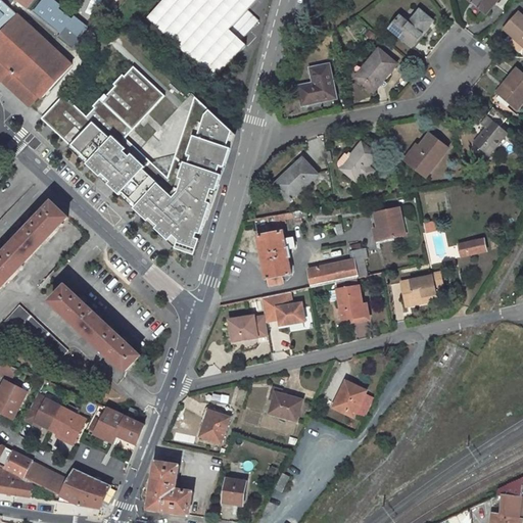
[(15,0),(28,9),(34,0),(15,0)]
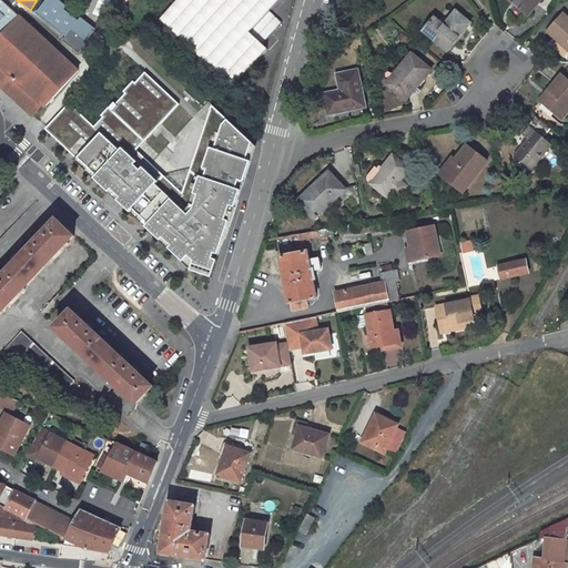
[(92,29),(54,0),(39,0),(30,13),(78,49),(92,29)]
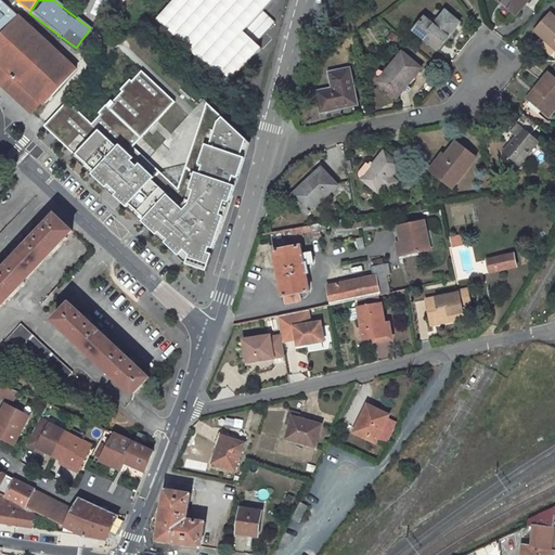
[(272,0),(173,0),(156,18),(226,85),(260,49),(243,33),(272,0)]
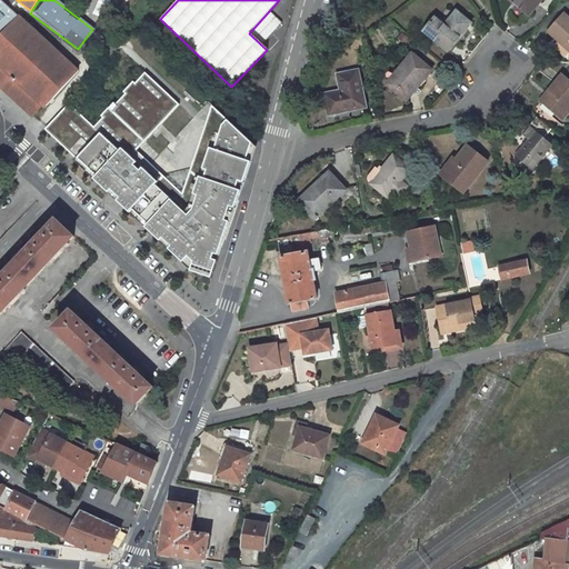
[(513,0),(527,11),(536,0),(513,0)]
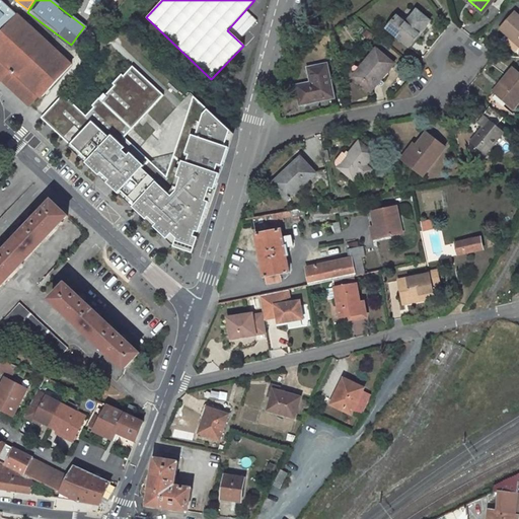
[(75,66),(11,4),(0,15),(0,79),(2,82),(5,79),(31,104),(42,95),(44,97),(75,66)]
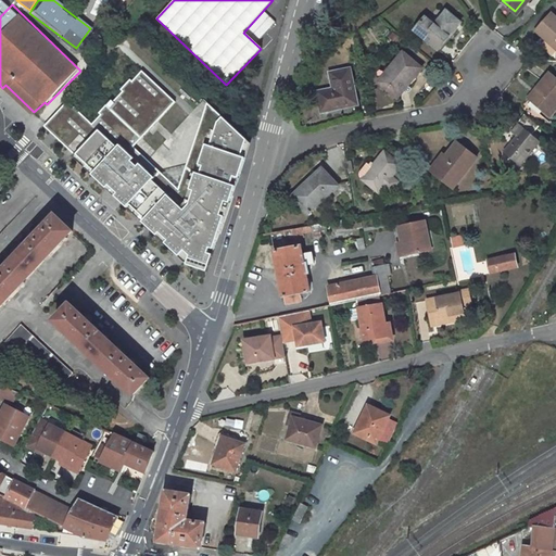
[(428,14),(417,26),(441,47),(464,20),(447,7),(436,21),(428,14)]
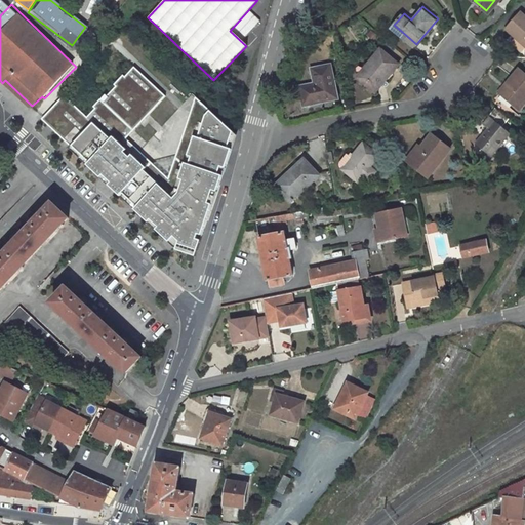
[(524,16),(515,9),(500,26),(523,44),(523,53),(524,52),(524,16)]
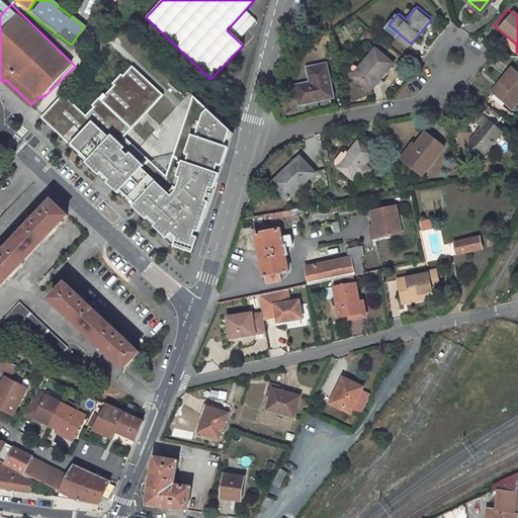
[(247,19),(240,27),(244,31),(241,34),(245,38),(255,26),(247,19)]
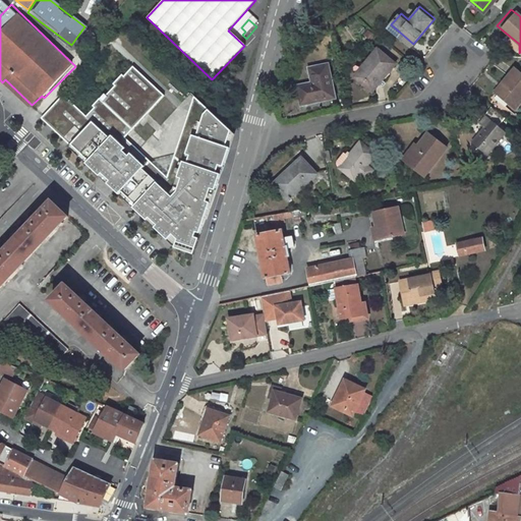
[(378,44),(354,71),(372,88),(395,61),(378,44)]
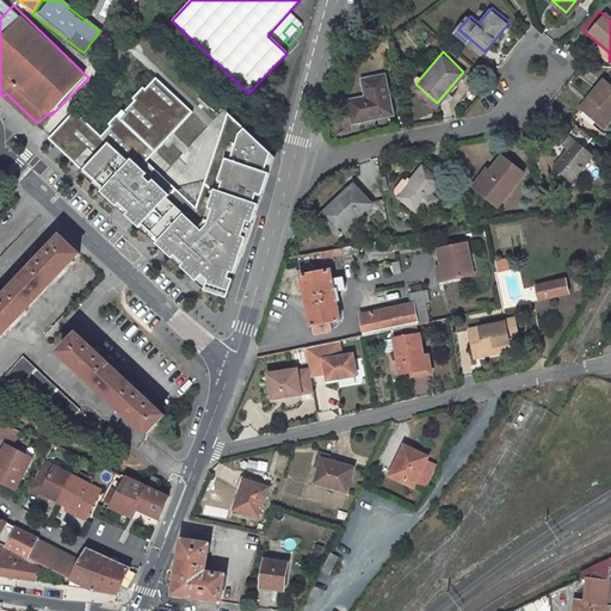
[(349,94),(353,117),(394,109),(387,69),(363,74),(366,91),(349,94)]
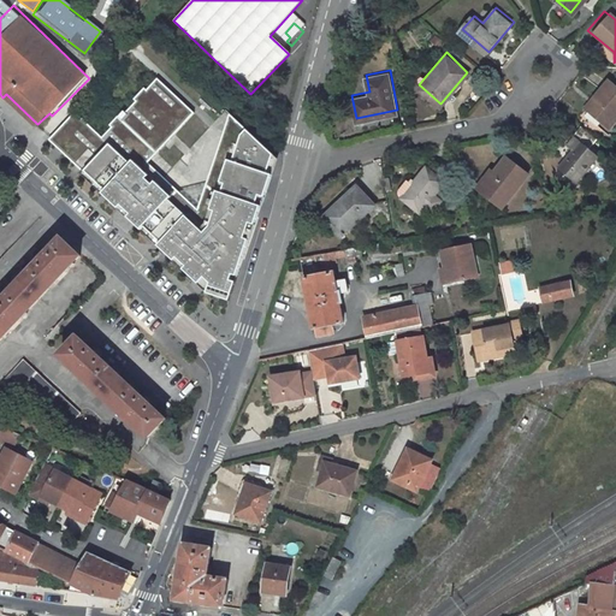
[(591,100),(580,112),(599,129),(615,111),(615,93),(602,80),(587,96),(591,100)]
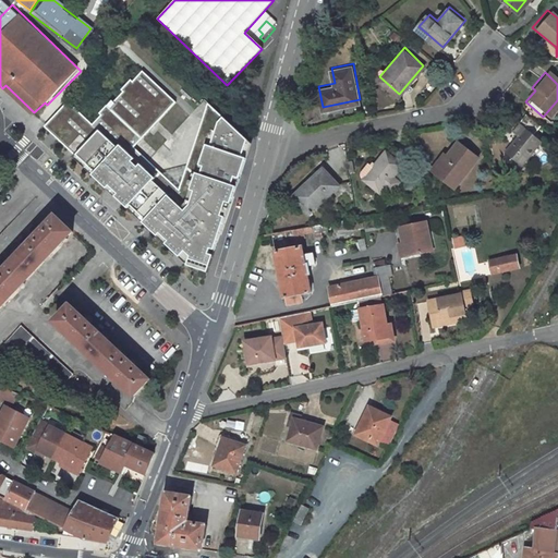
[(249,145),(207,105),(174,191),(131,147),(174,104),(143,73),(92,124),(68,101),(43,125),(184,261),(205,268),(233,187),(230,186),(235,170),(227,161),(235,153),(243,160),(249,145)]
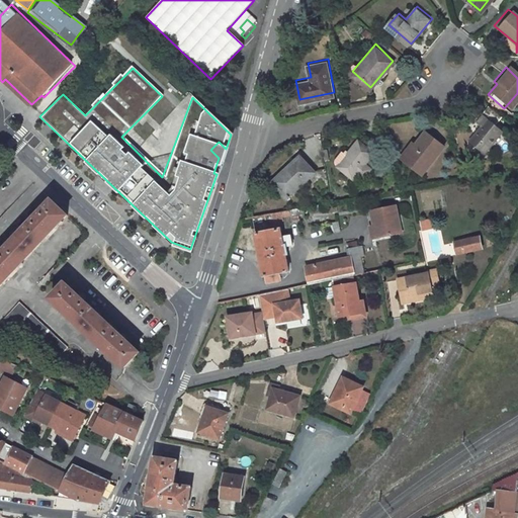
[(497,84),(494,81),(485,91),(488,94),(497,84)]
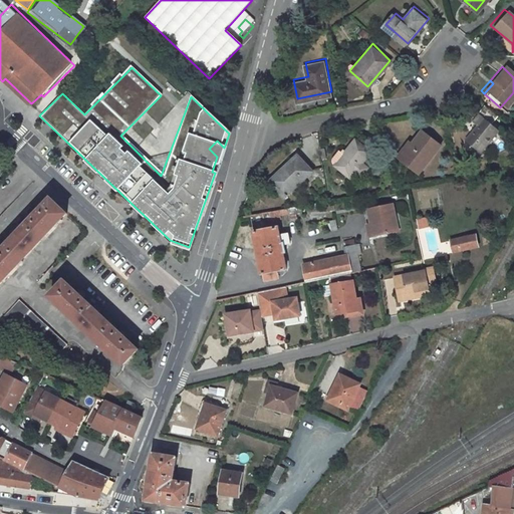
[(473,121),(463,134),(479,148),(496,127),(495,125),(502,116),(484,101),(470,117),(473,121)]
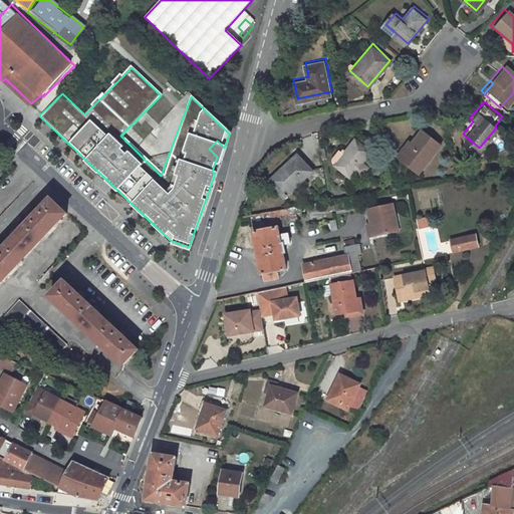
[(400,147),(393,155),(413,172),(436,144),(418,129),(401,149),(400,147)]
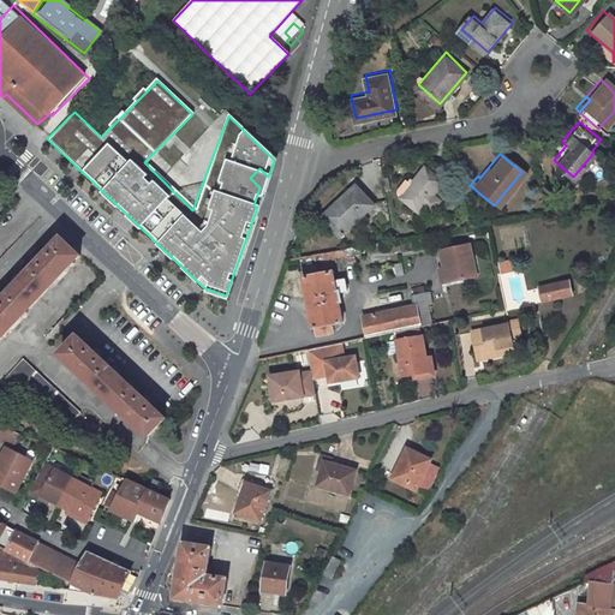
[(407,173),(398,184),(396,189),(419,207),(445,175),(425,161),(412,177),(407,173)]
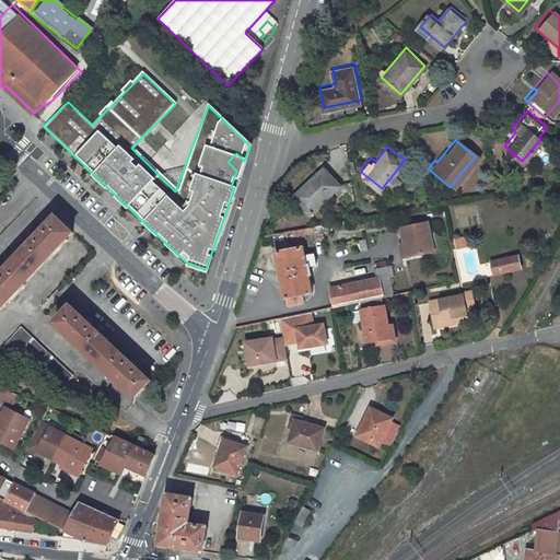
[(234,188),(244,161),(236,153),(228,162),(236,171),(231,187),(234,188)]
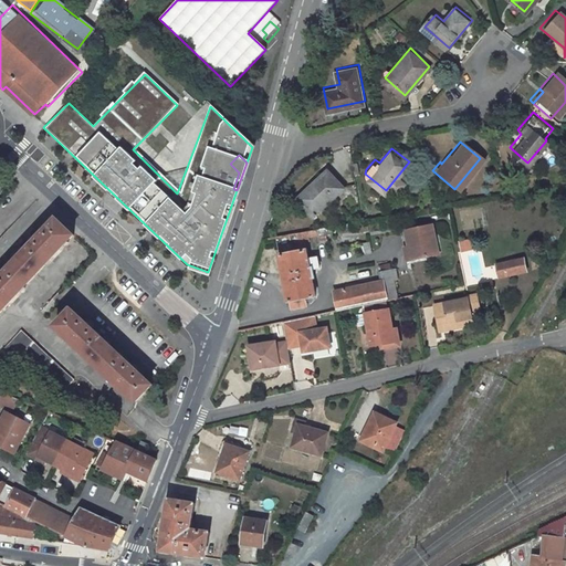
[(328,167),(302,198),(324,215),(341,196),(350,205),(362,202),(357,180),(349,182),(328,167)]
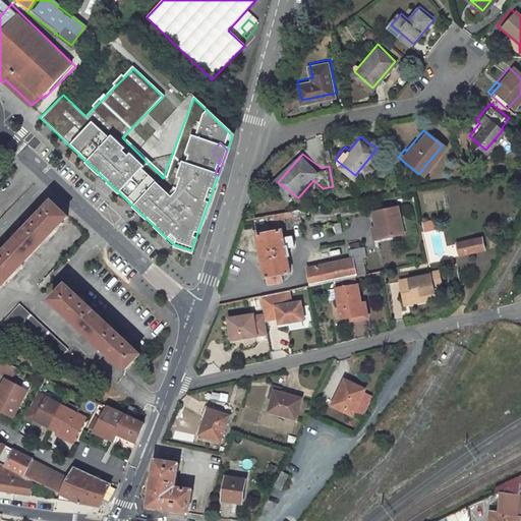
[(0,286),(66,216),(52,203),(0,257),(0,286)]
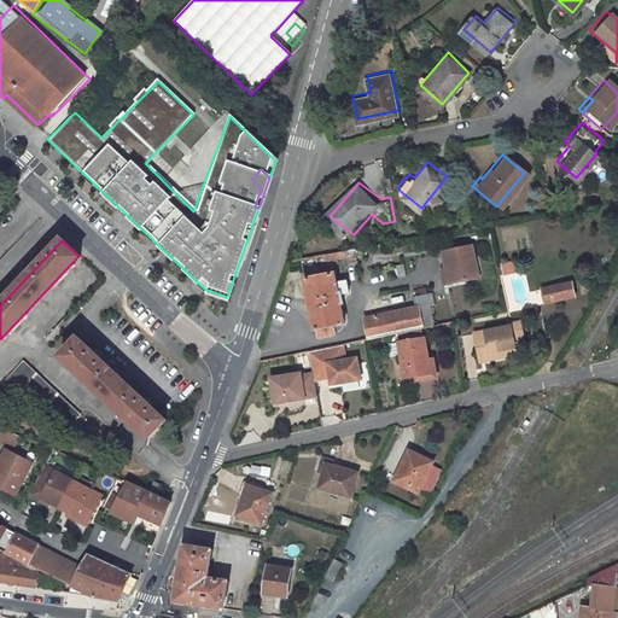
[(477,240),(453,245),(459,277),(483,270),(477,240)]
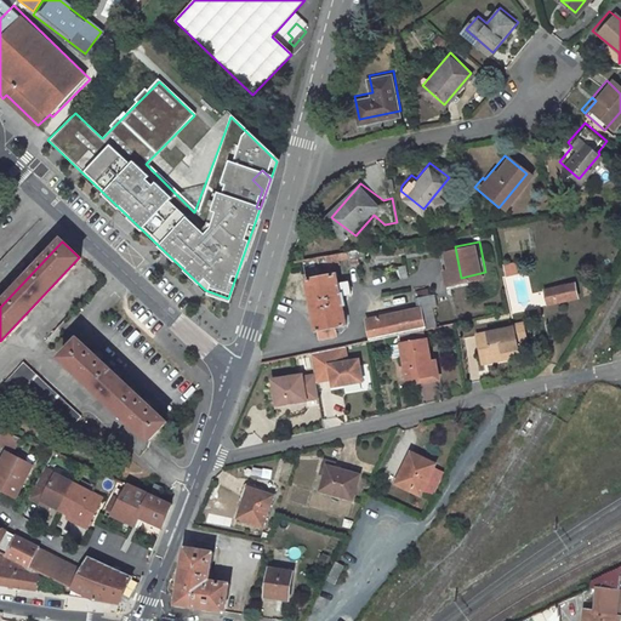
[(351,245),(330,249),(331,257),(352,254),(351,245)]
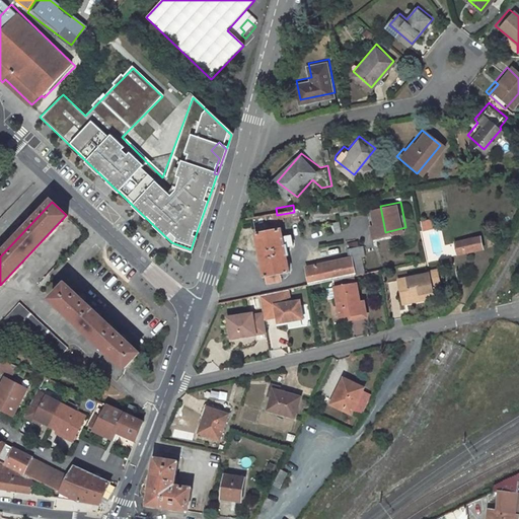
[(435,220),(424,222),(426,231),(437,229),(435,220)]
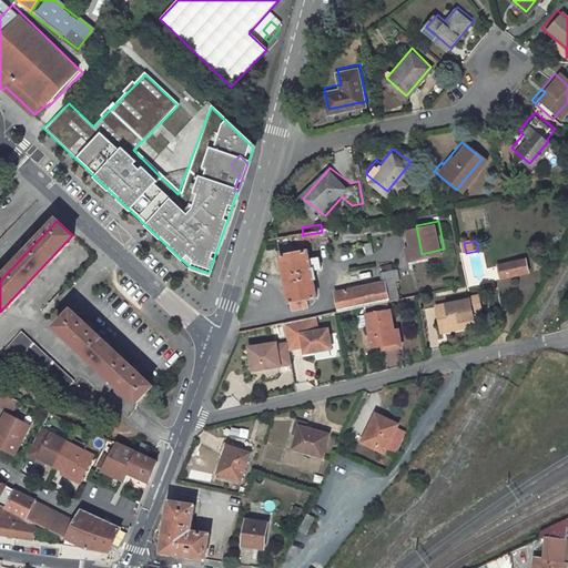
[(364,256),(371,254),(369,243),(362,244),(364,256)]
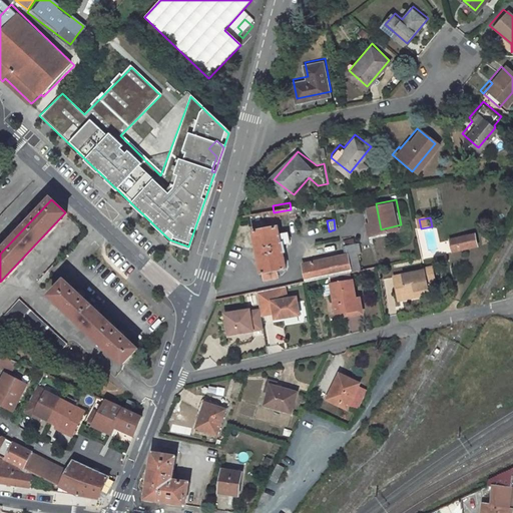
[(282,221),(258,225),(266,268),(269,267),(270,274),(282,271),(281,264),(290,262),(287,246),(290,245),(288,239),(294,237),(293,227),(284,228),(282,221)]
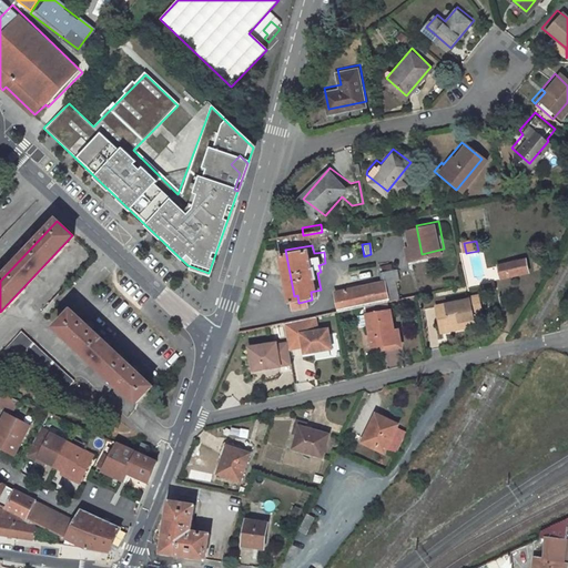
[(528,254),(501,260),(504,272),(530,266),(528,254)]
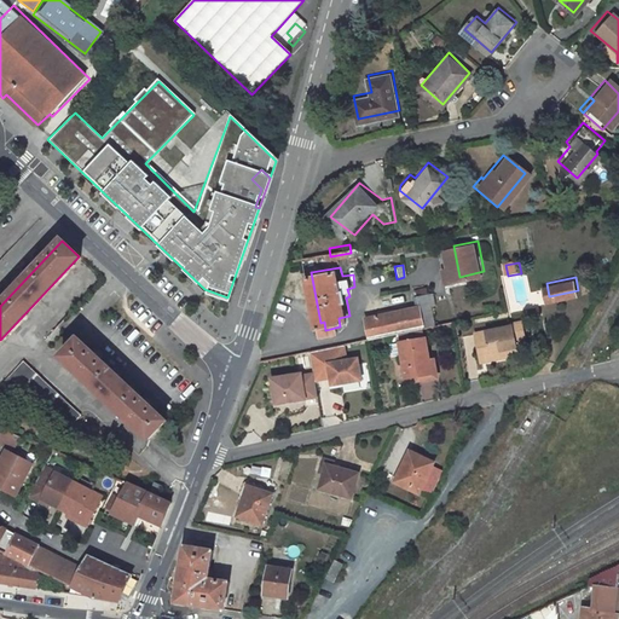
[(421,301),(370,311),(372,333),(440,318),(435,301),(440,300),(438,287),(433,288),(432,282),(417,284),(421,301)]
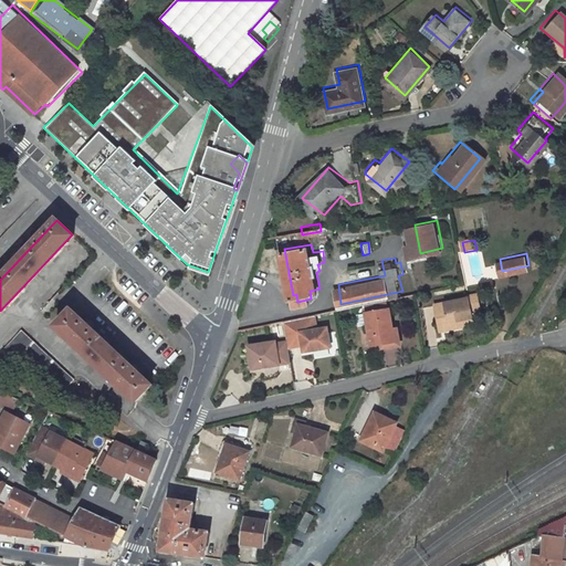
[(467,289),(467,292),(469,303),(479,301),(475,286),(467,289)]
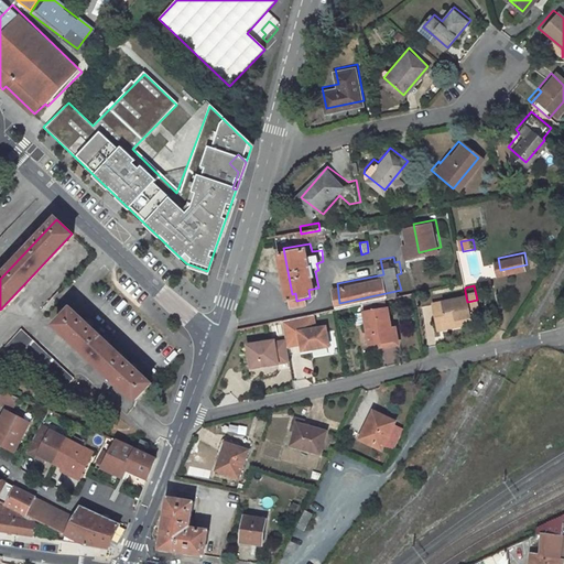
[(465,291),(432,297),(437,323),(457,320),(456,314),(469,311),(467,302),(465,291)]
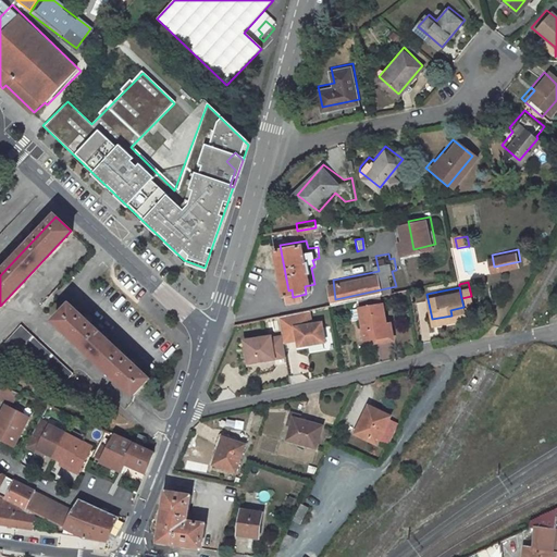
[(382,298),(359,304),(366,334),(388,329),(382,298)]
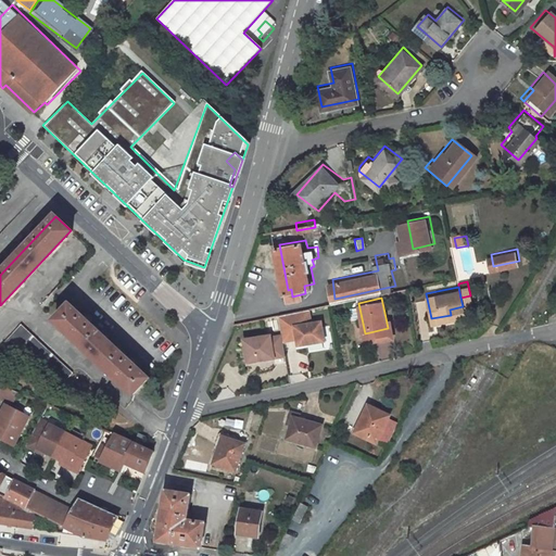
[(101,362),(116,345),(70,302),(55,318),(101,362)]
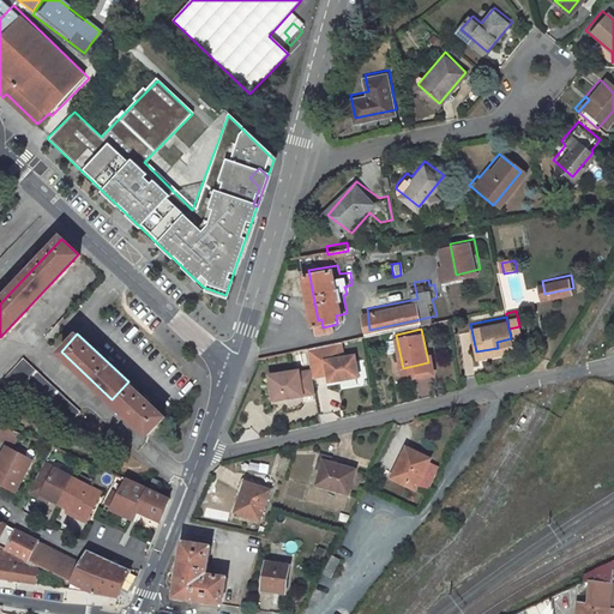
[(337,336),(306,342),(308,357),(320,355),(323,362),(325,374),(356,367),(351,347),(339,349),(337,336)]
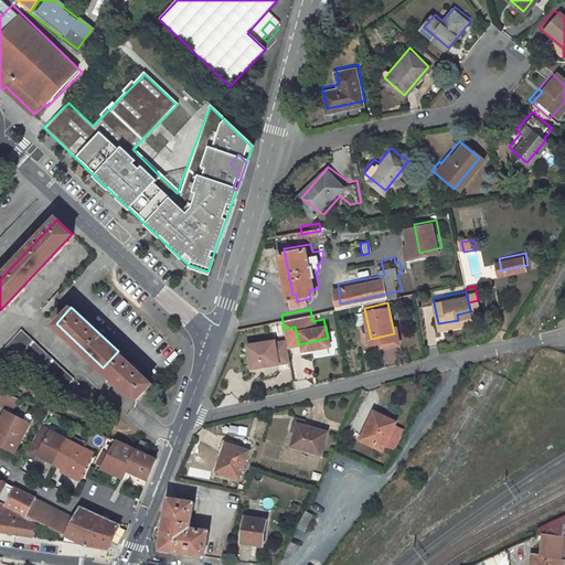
[(295,327),(284,329),(285,333),(285,336),(297,333),(295,327)]
